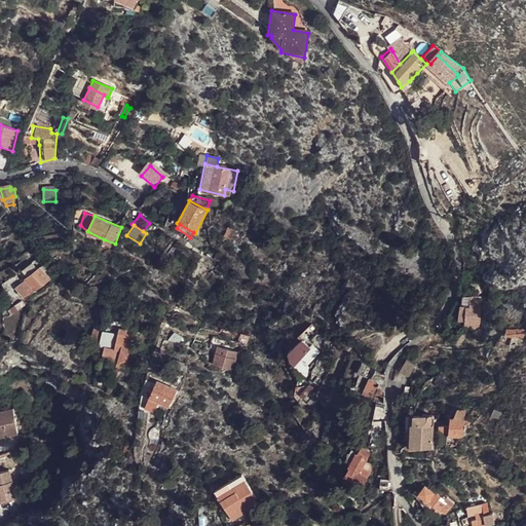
[(228,237),(231,229),(227,227),(223,234),(228,237)]
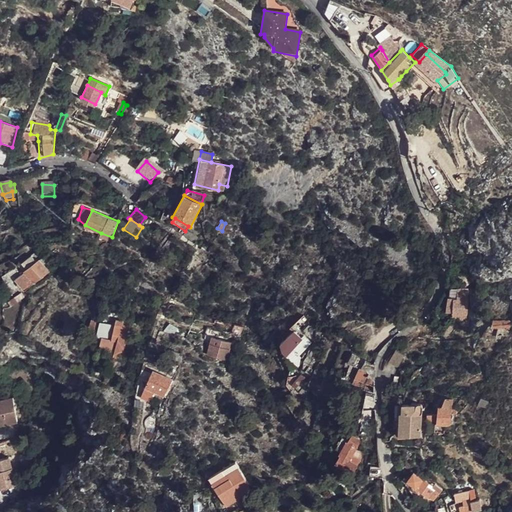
[(193,244),(196,239),(186,231),(182,235),(193,244)]
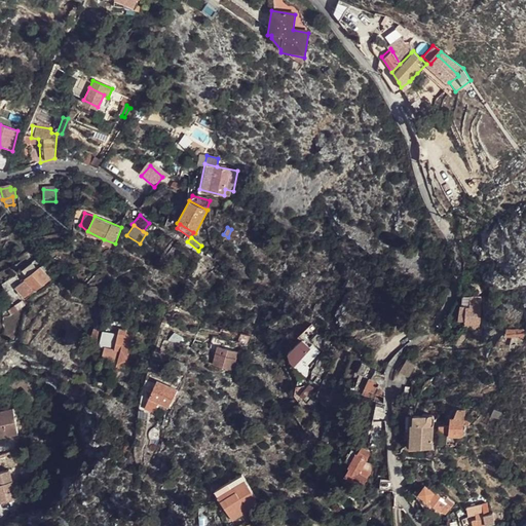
[(115,243),(104,239),(103,243),(113,248),(115,243)]
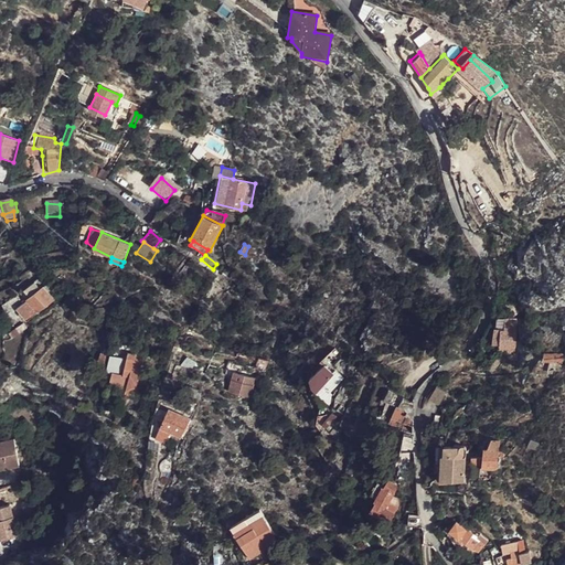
[(29,297),(40,289),(34,280),(23,289),(29,297)]
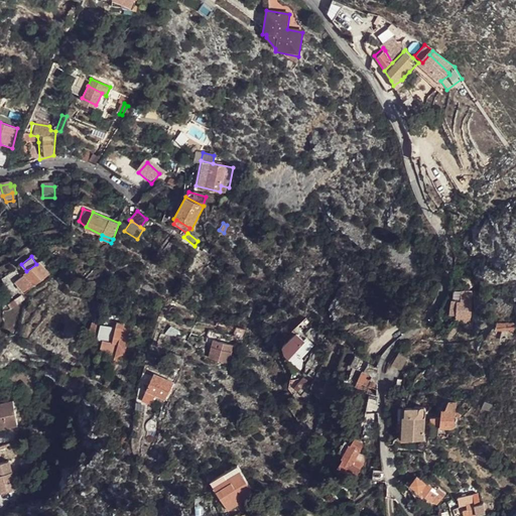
[(26,271),(25,273),(34,285),(48,274),(39,262),(36,264),(26,271)]
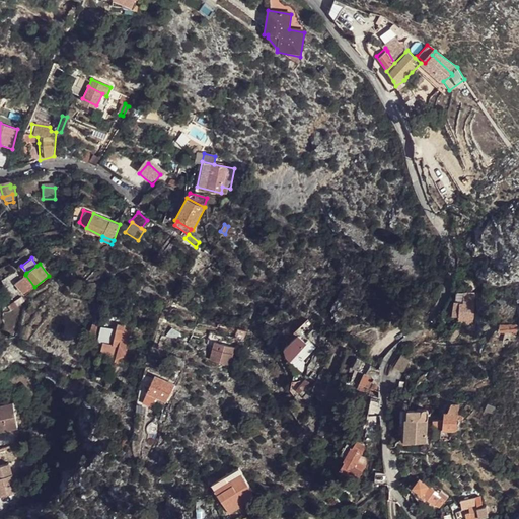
[(34,287),(25,275),(14,282),(23,294),(34,287)]
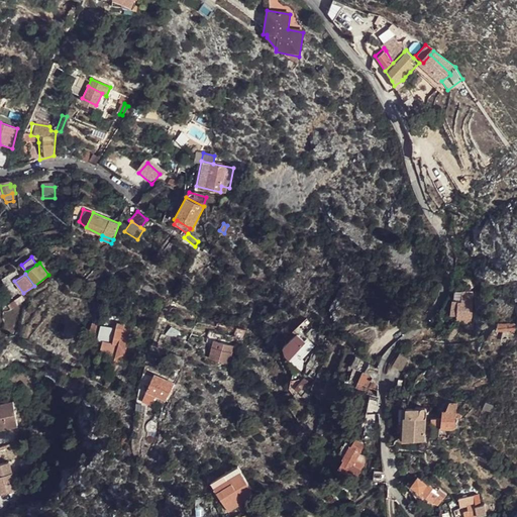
[(8,303),(12,307),(22,300),(19,295),(8,303)]
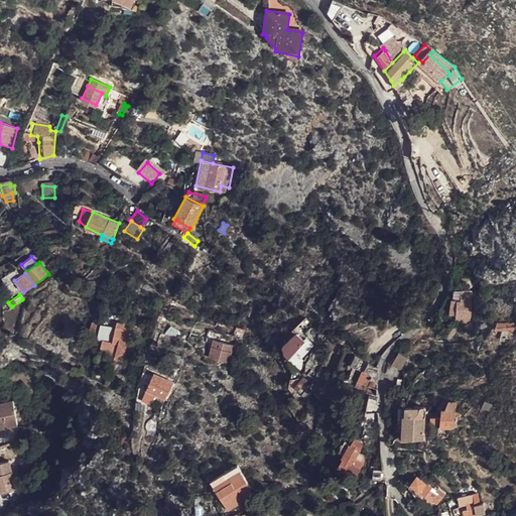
[(472,303),(459,303),(458,321),(471,323),(472,303)]
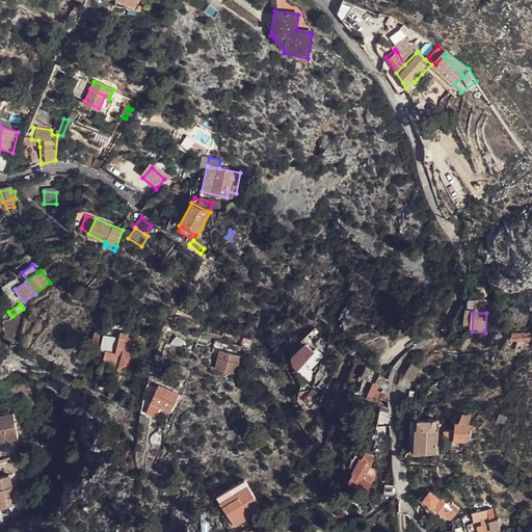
[(126,331),(120,331),(118,342),(117,354),(117,367),(122,367),(122,364),(124,365),(125,354),(131,354),(132,342),(126,342),(126,331)]
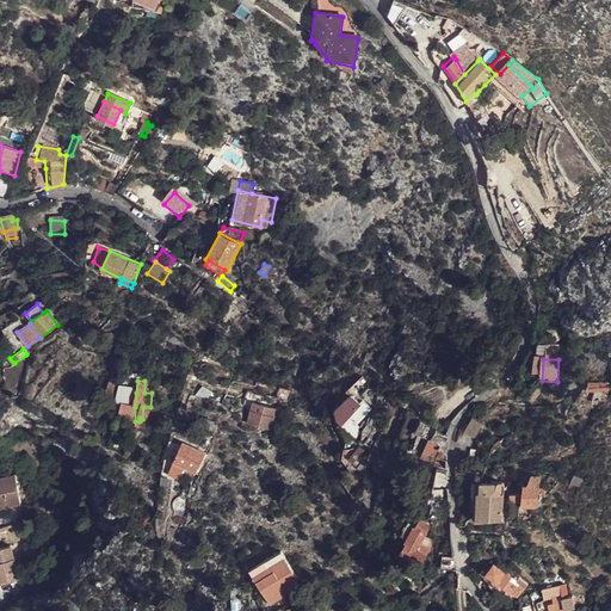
[(610,394),(610,383),(585,383),(584,392),(588,393),(587,397),(591,397),(591,402),(610,401),(610,394)]
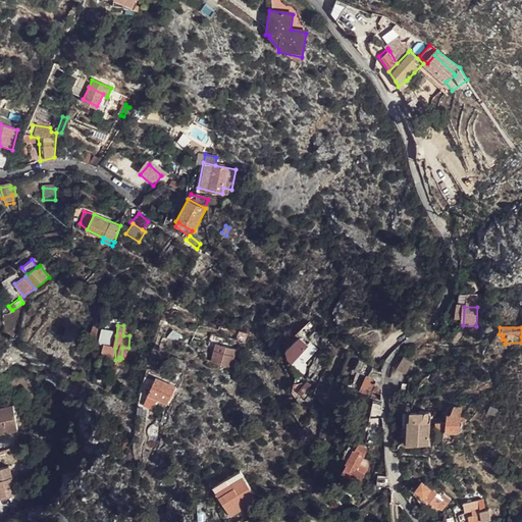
[(237,331),(235,344),(244,347),(247,334),(237,331)]
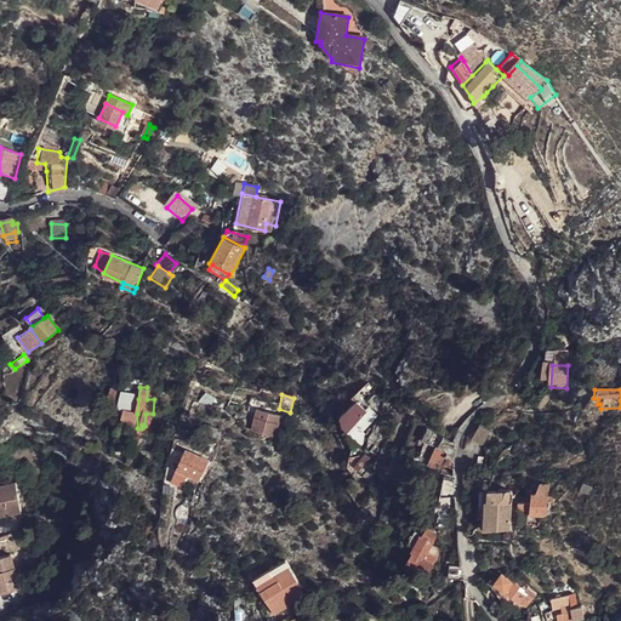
[(137,414),(138,399),(120,398),(120,412),(131,414),(137,414)]
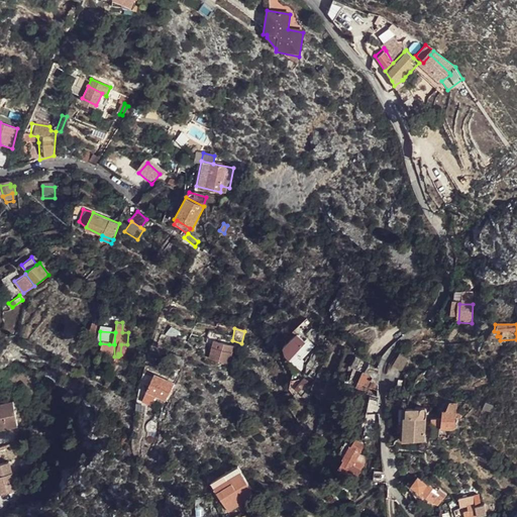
[(223,336),(214,333),(213,340),(221,342),(223,336)]
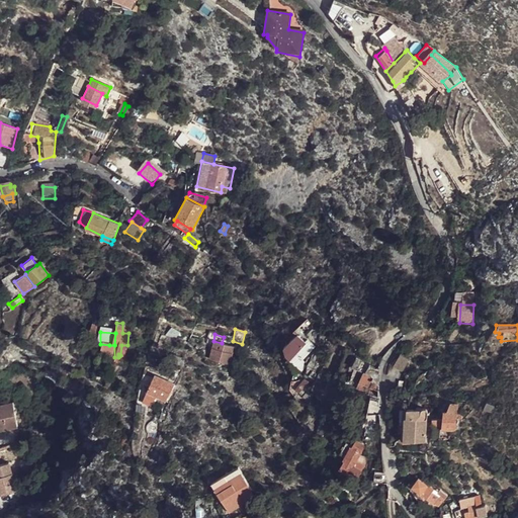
[(303,361),(316,349),(308,341),(306,343),(298,336),(283,350),(285,356),(301,373),(307,368),(304,365),(306,364),(303,361)]
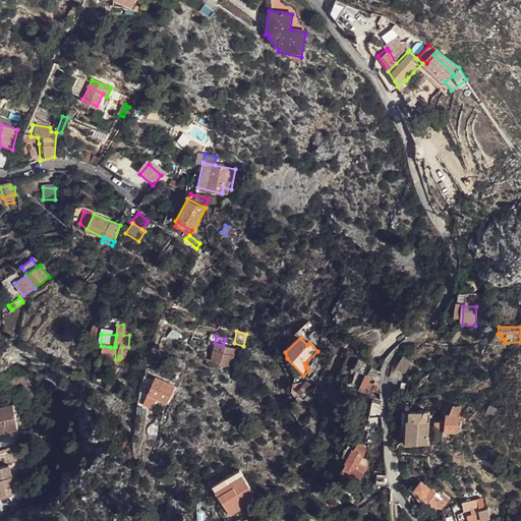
[(223,345),(215,343),(209,361),(229,367),(234,349),(223,345)]
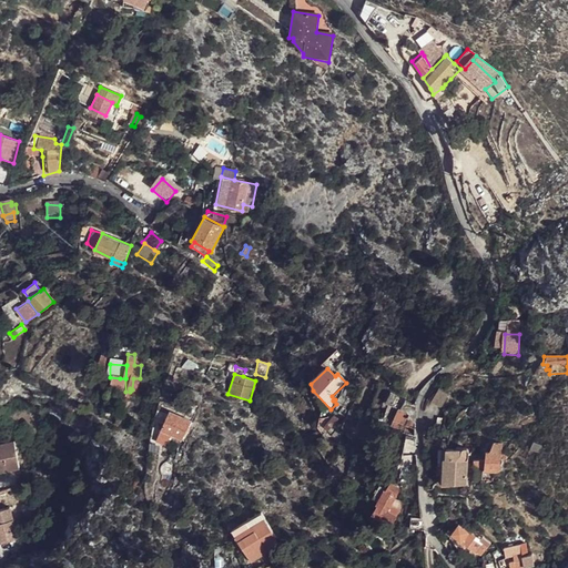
[(125,378),(120,378),(120,382),(112,381),(111,391),(125,392),(125,378)]
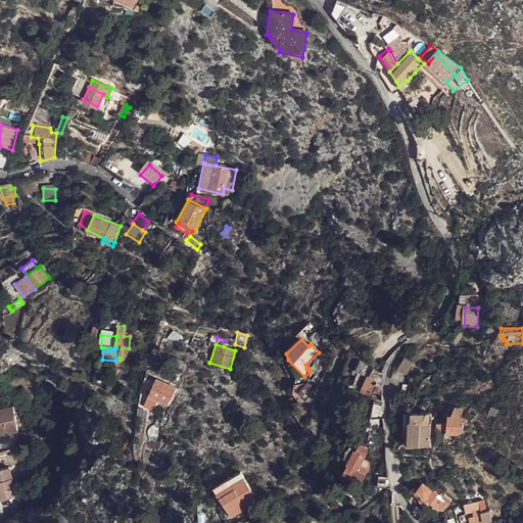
[(120,358),(120,361),(128,362),(129,348),(123,348),(122,359),(120,358)]
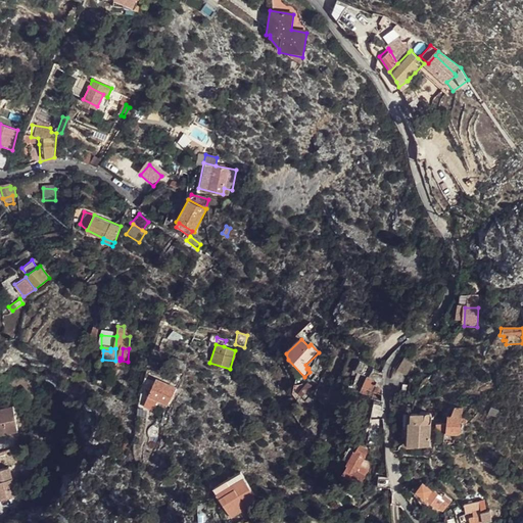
[(409,358),(398,366),(403,374),(415,366),(409,358)]
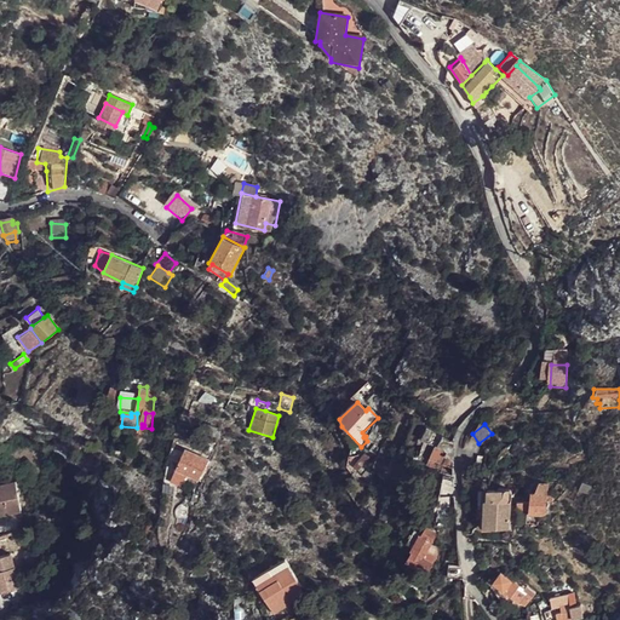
[(452,442),(434,431),(429,437),(436,443),(431,452),(442,460),(445,458),(453,465),(452,442)]
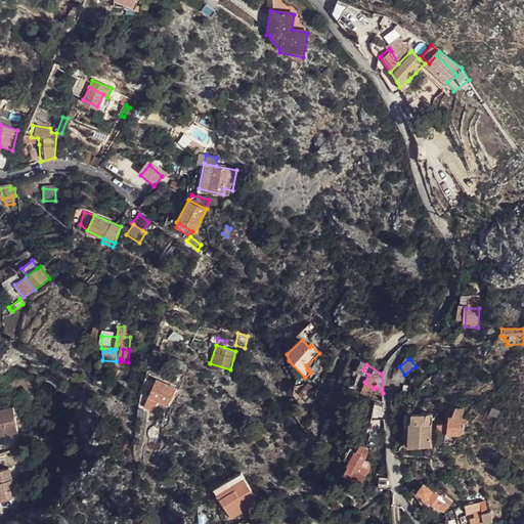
[(177,387),(158,378),(149,397),(159,401),(169,405),(177,387)]
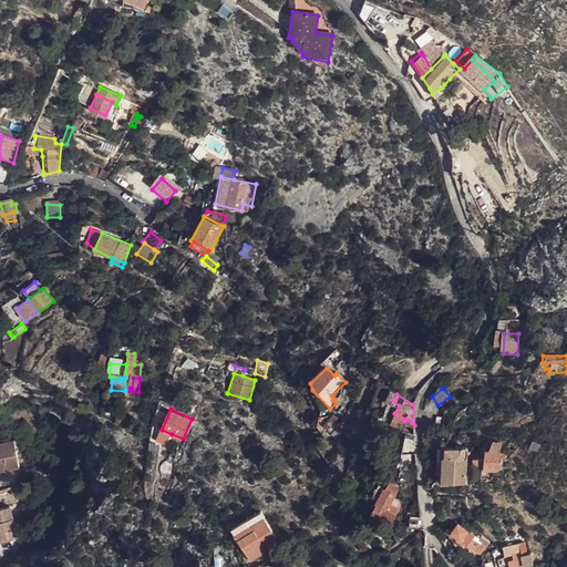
[(331,435),(338,430),(343,424),(346,420),(349,412),(342,409),(323,428),(331,435)]
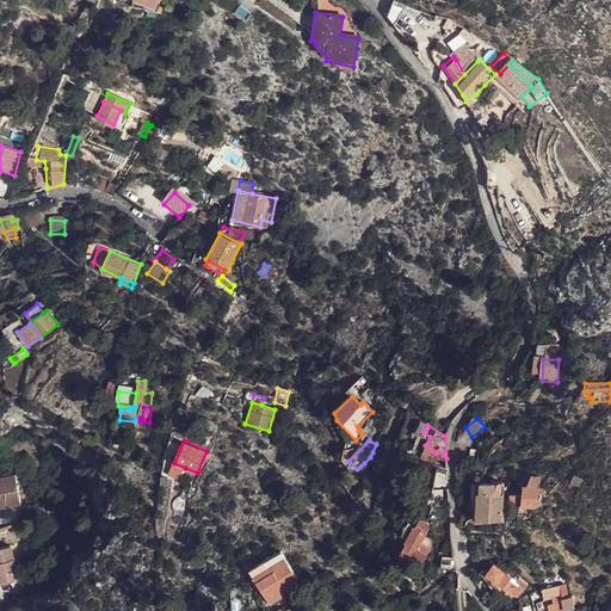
[(432,461),(445,464),(446,458),(438,451),(436,454),(425,445),(419,460),(430,463),(432,461)]
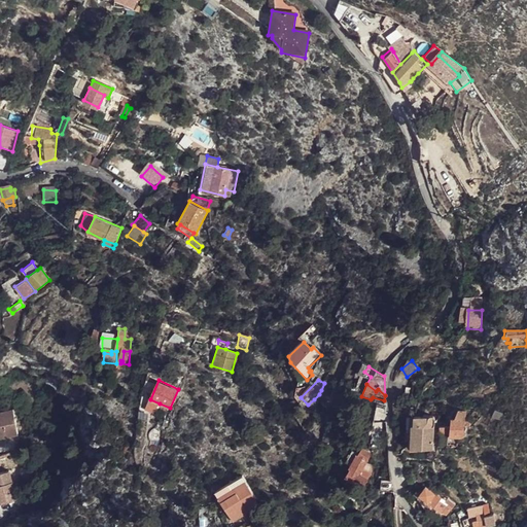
[(160,403),(150,399),(145,410),(154,414),(160,403)]
